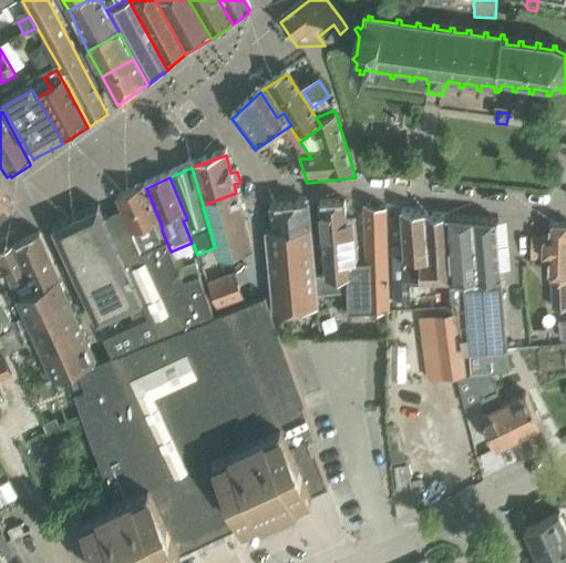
[(0,219),(11,212),(13,206),(0,190),(0,219)]
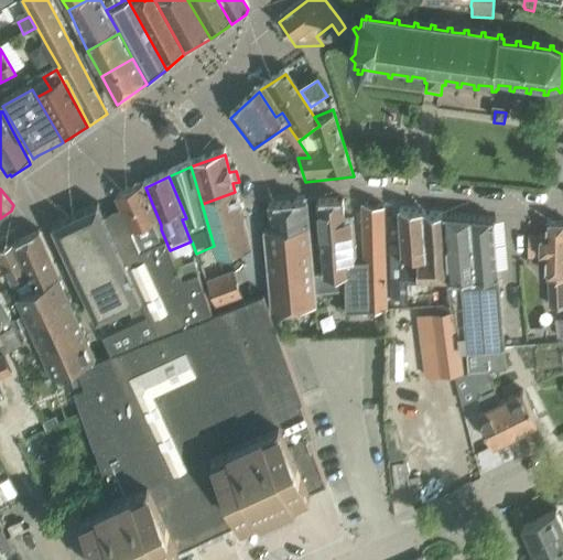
[(144,189),(117,200),(122,213),(132,235),(159,223),(144,189)]
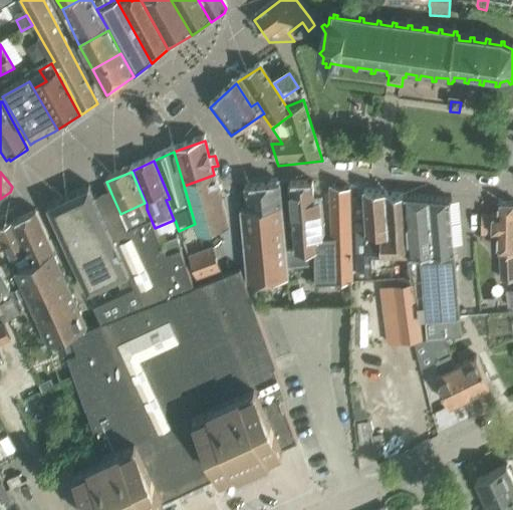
[(214,175),(184,186),(195,224),(198,236),(229,226),(219,191),(214,175)]
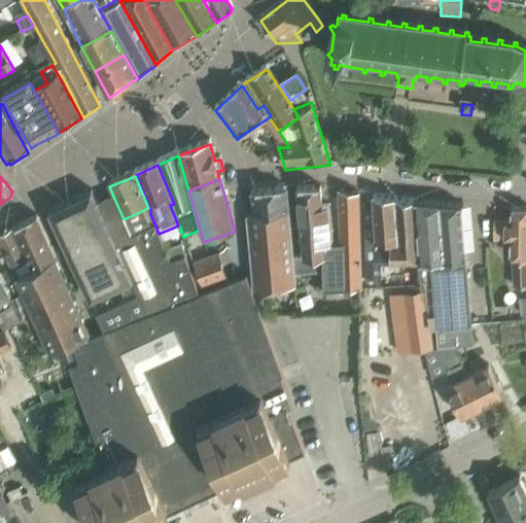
[(321,188),(296,190),(304,260),(324,258),(324,291),(359,289),(360,289),(359,197),(340,193),(341,247),(334,247),(331,208),(322,208),(321,188)]
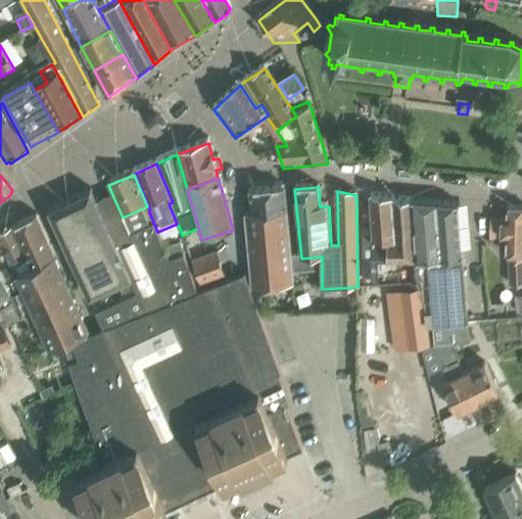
[(285,188),(249,191),(252,215),(254,235),(288,232),(285,188)]
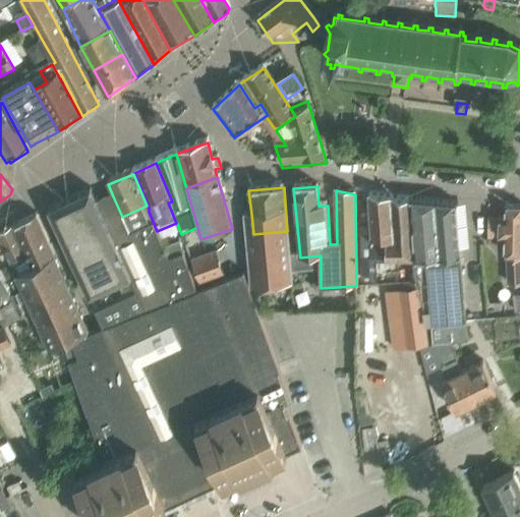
[(59,207),(49,211),(90,299),(120,286),(132,280),(98,204),(92,191),(59,207)]
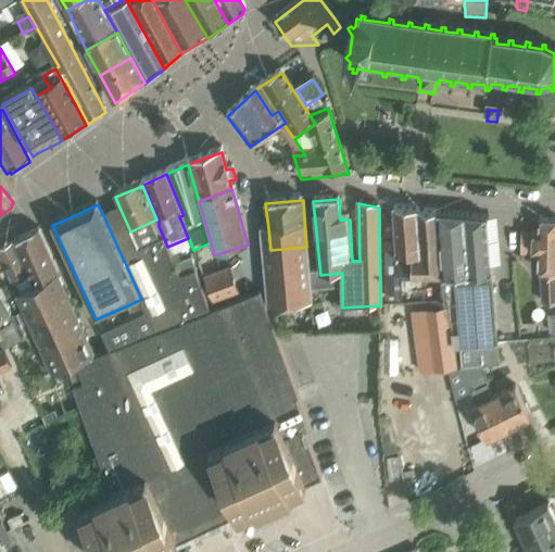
[(394,209),(398,281),(419,280),(415,211),(394,209)]
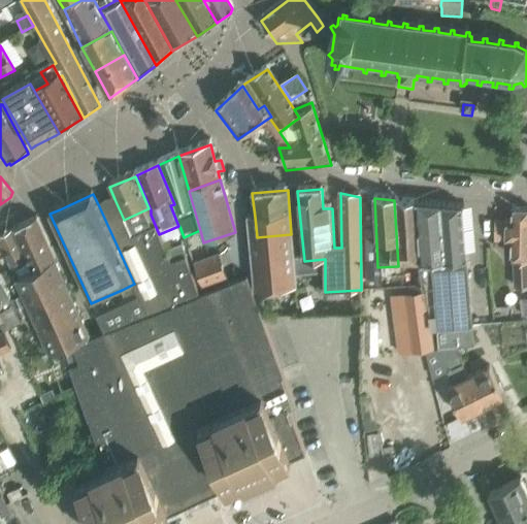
[(69,369),(63,372),(68,383),(73,381),(83,405),(95,443),(101,459),(102,459),(103,462),(103,463),(105,463),(104,462),(114,458),(118,465),(76,485),(94,523),(158,523),(162,521),(174,515),(180,513),(182,513),(188,510),(188,509),(198,504),(208,499),(209,500),(217,497),(216,496),(231,489),(244,483),(245,483),(249,482),(248,481),(255,478),(271,470),(274,469),(274,468),(304,455),(306,454),(287,413),(292,410),(282,380),(280,375),(271,353),(261,324),(245,279),(199,297),(184,259),(179,252),(167,257),(155,228),(154,228),(150,216),(149,208),(124,220),(114,199),(106,202),(99,206),(134,284),(122,290),(128,303),(97,318),(105,334),(90,342),(89,339),(71,348),(78,364),(69,368),(69,369)]
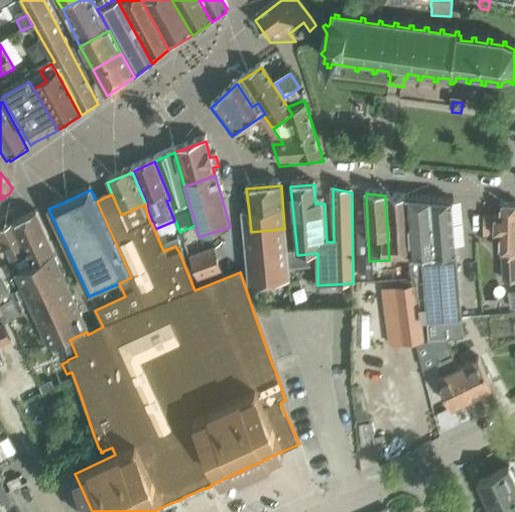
[(404,198),(385,196),(389,260),(409,259),(404,198)]
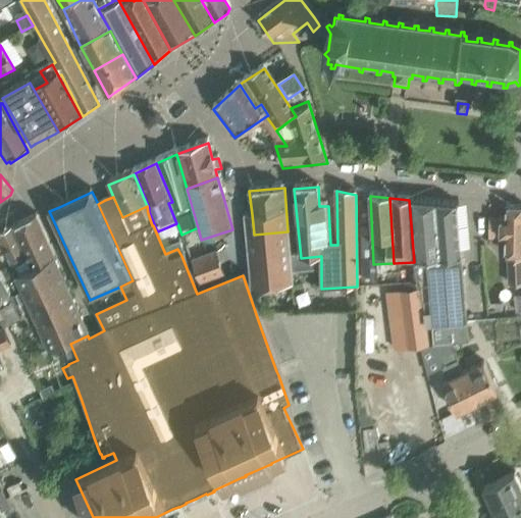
[(437,203),(409,200),(414,262),(422,291),(425,314),(431,313),(432,326),(467,324),(461,257),(457,205),(437,203)]
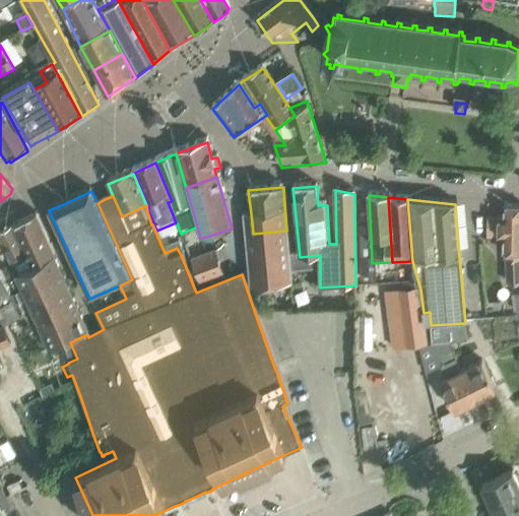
[(504,220),(488,219),(488,238),(503,239),(504,255),(506,255),(509,285),(514,285),(518,284),(518,208),(504,208),(504,220)]
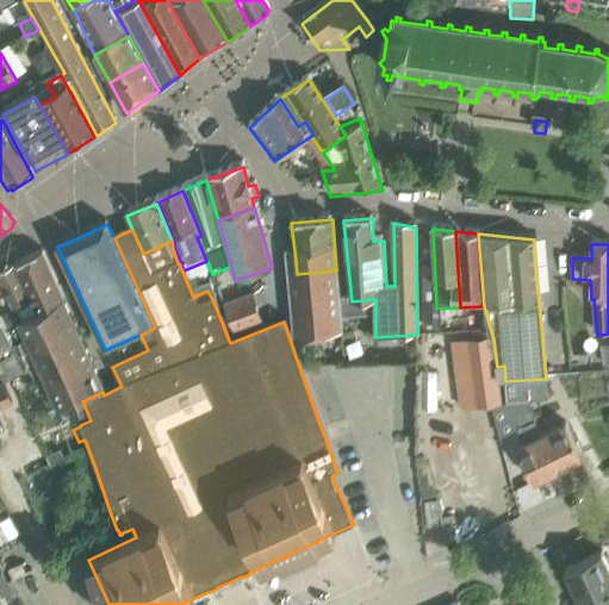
[(294,250),(287,251),(294,338),(342,334),(336,270),(297,274),(294,250)]
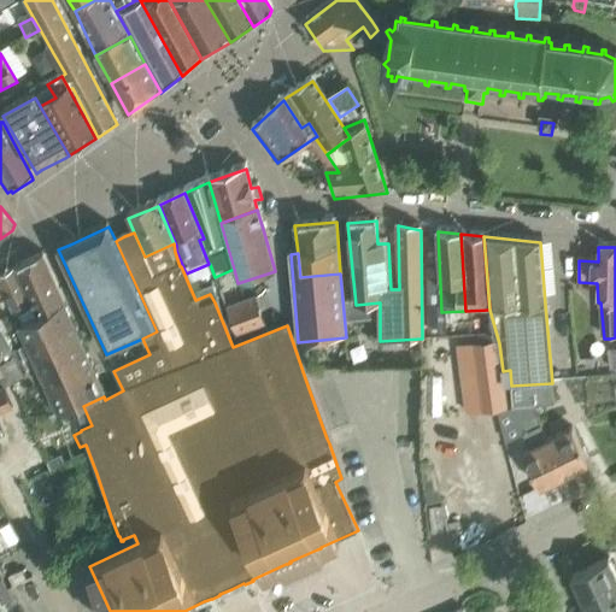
[(17,272),(0,282),(0,283),(16,317),(34,310),(39,321),(22,329),(59,416),(83,406),(104,396),(42,257),(16,270),(17,272)]
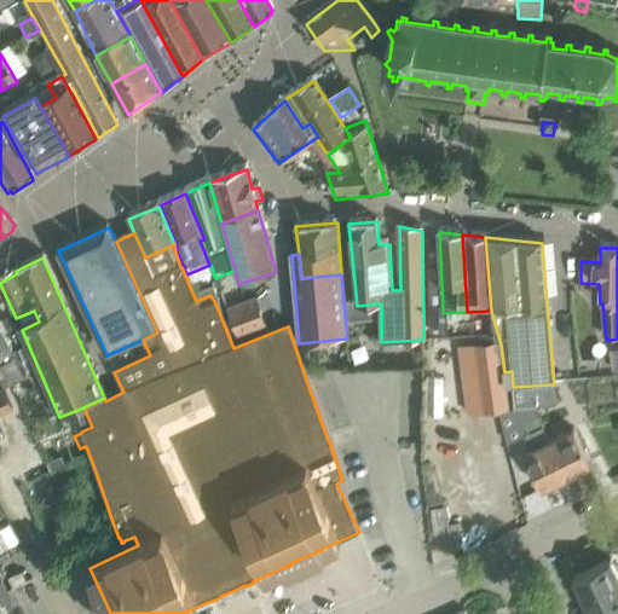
[(253,302),(226,312),(236,339),(264,328),(253,302)]
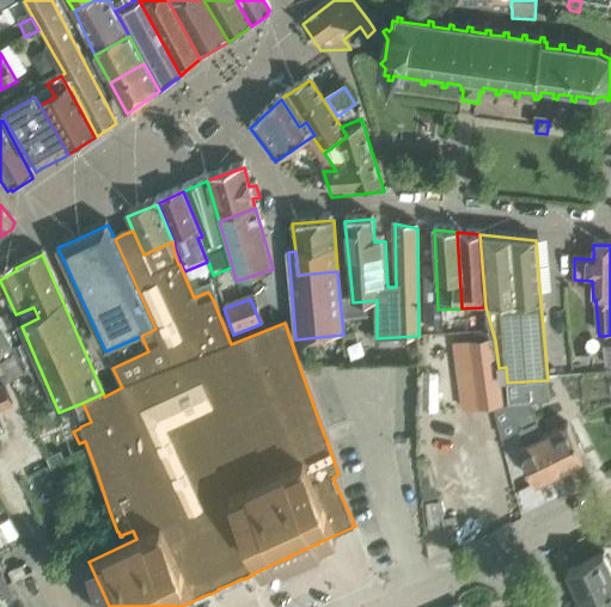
[(0,378),(5,386),(25,376),(20,368),(16,359),(1,366),(0,363),(0,361),(1,361),(5,359),(6,361),(16,355),(11,345),(0,326),(0,378)]
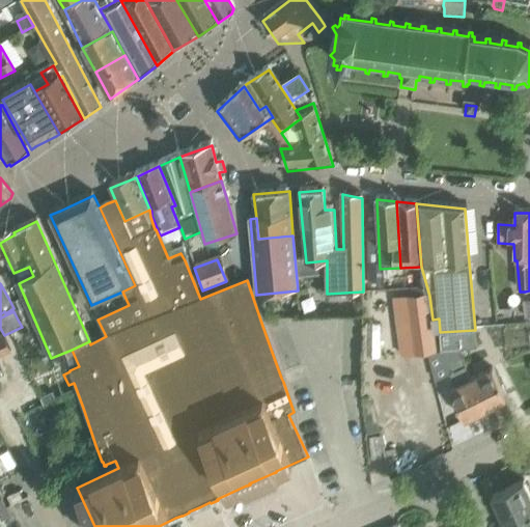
[(429,296),(407,299),(415,357),(437,354),(433,320),(429,296)]
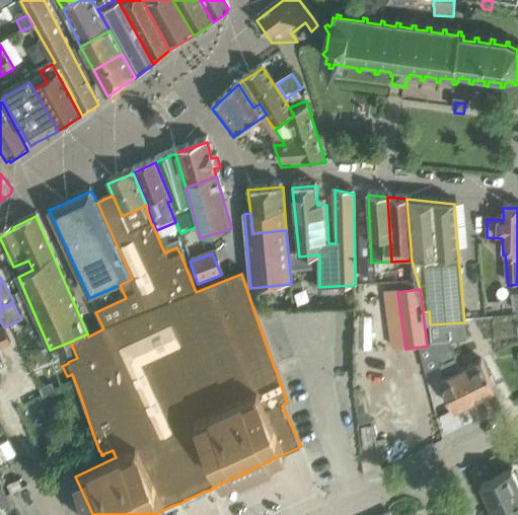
[(464,322),(430,324),(432,346),(433,349),(453,347),(451,344),(466,343),(464,322)]
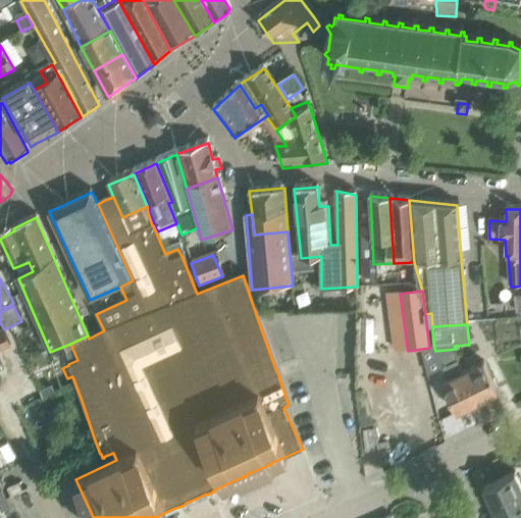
[(0,353),(11,349),(2,330),(0,330),(0,353)]
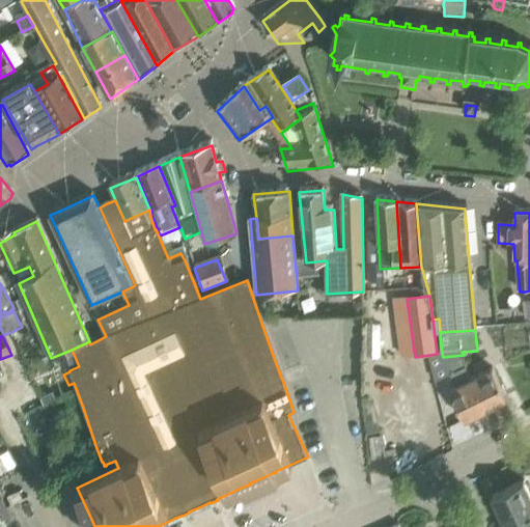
[(412,345),(399,347),(401,359),(414,357),(412,345)]
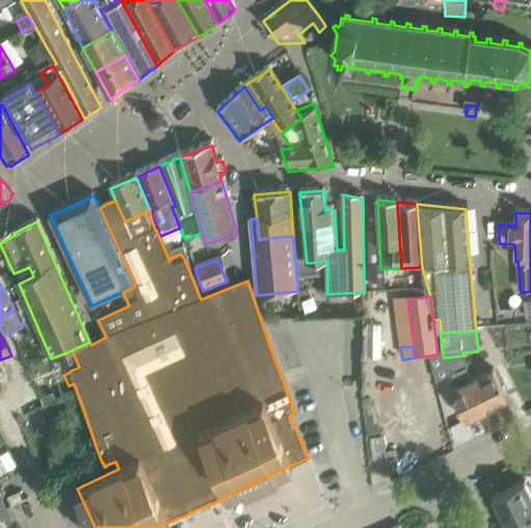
[(465,355),(444,358),(446,369),(441,371),(443,381),(436,386),(443,398),(451,394),(467,424),(488,413),(473,384),(463,362),(467,361),(465,355)]
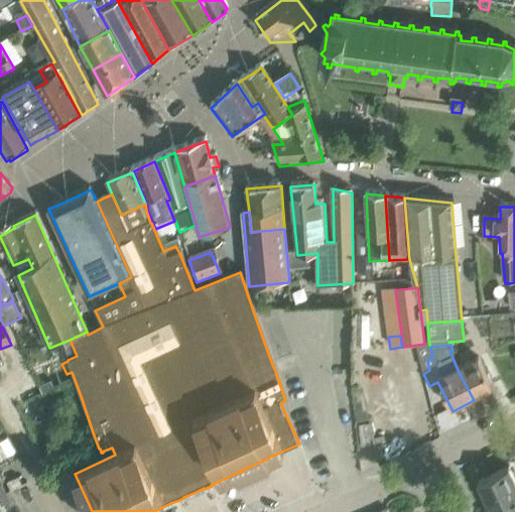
[(479,361),(459,372),(474,400),(494,390),(479,361)]
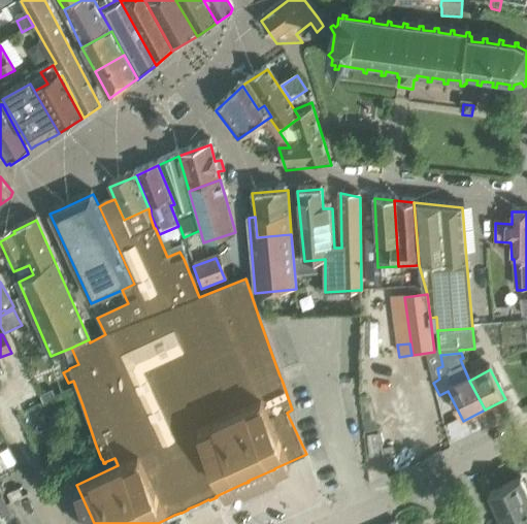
[(53,393),(41,398),(44,406),(57,400),(53,393)]
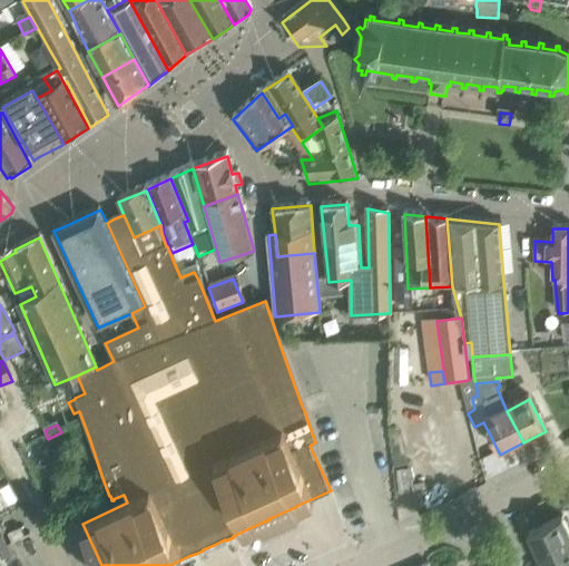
[(400,497),(412,496),(409,471),(398,472),(400,497)]
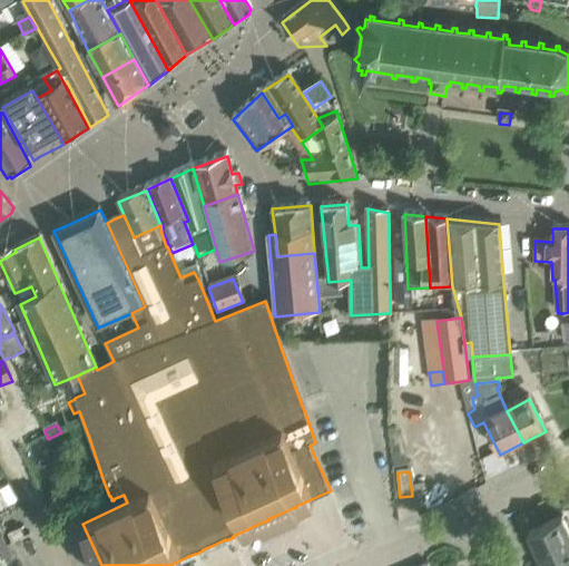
[(529,537),(541,564),(568,550),(568,532),(563,520),(529,537)]
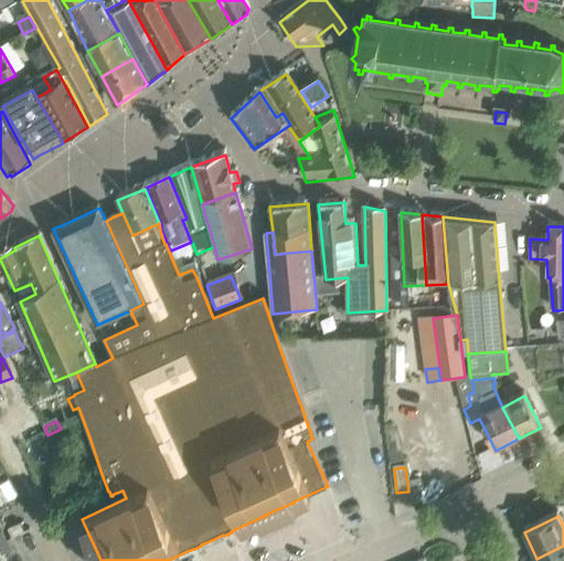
[(20,526),(7,532),(11,540),(12,540),(13,540),(24,535),(20,526)]
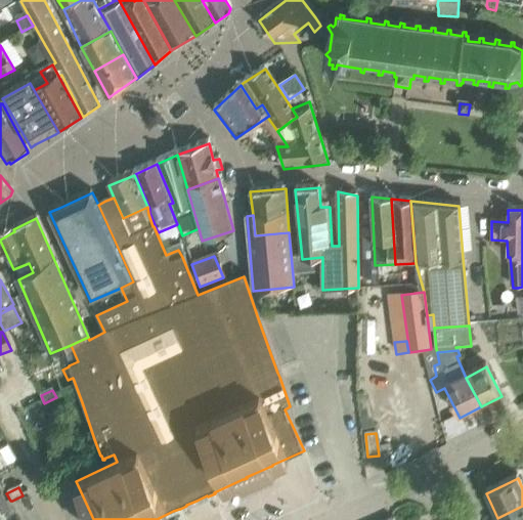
[(8,506),(1,511),(6,519),(11,519),(14,517),(8,506)]
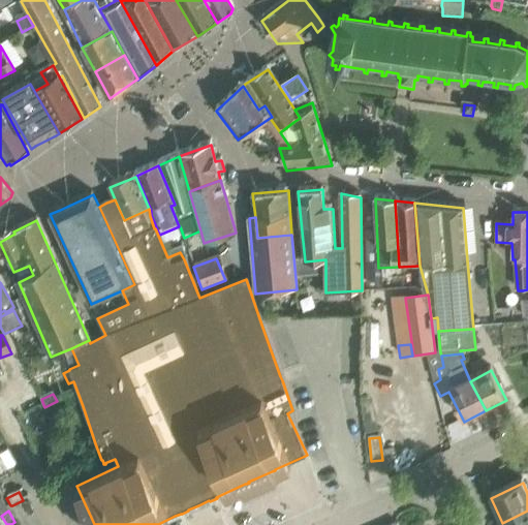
[(527,511),(502,523),(502,524),(527,524),(527,511)]
